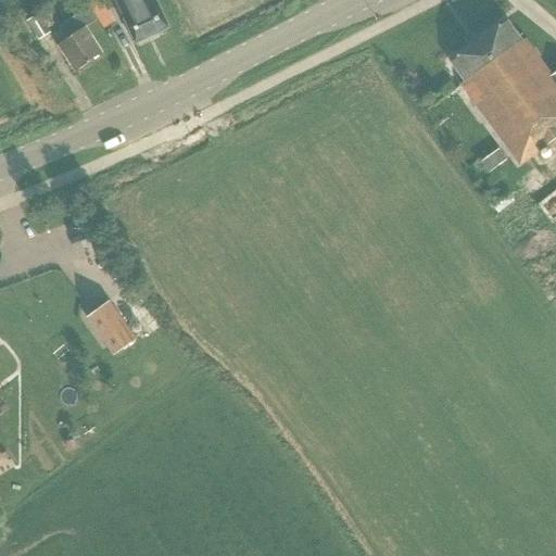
[(122,0),(130,16),(124,19),(136,45),(169,27),(159,2),(154,3),(152,0),(122,0)]
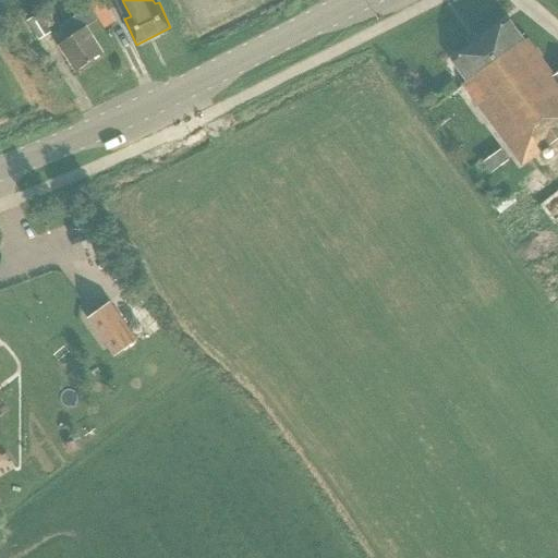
[(98,19),(86,1),(72,11),(75,16),(58,27),(67,40),(58,46),(75,72),(105,53),(87,26),(98,19)]
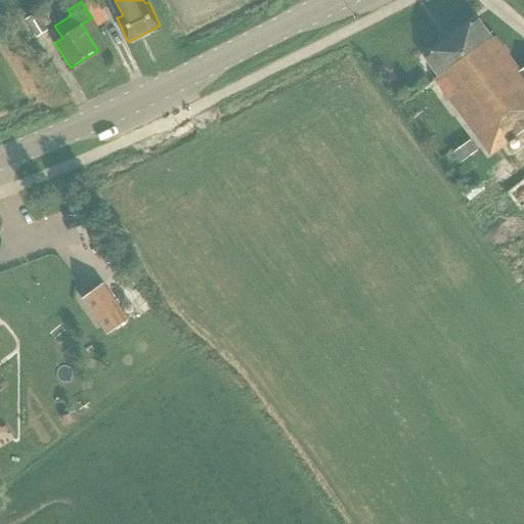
[(51,17),(46,7),(26,19),(37,38),(48,32),(43,23),(51,17)]
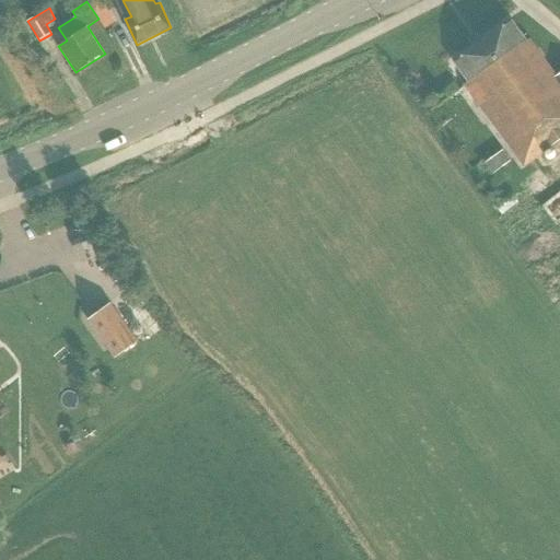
[(526,42),(512,21),(455,62),(469,83),(465,86),(524,166),(559,139),(559,73),(556,77),(529,39),(526,42)]
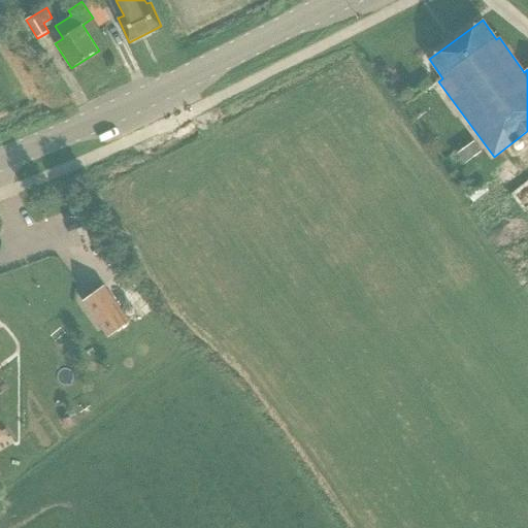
[(113,263),(108,257),(103,262),(107,267),(113,263)]
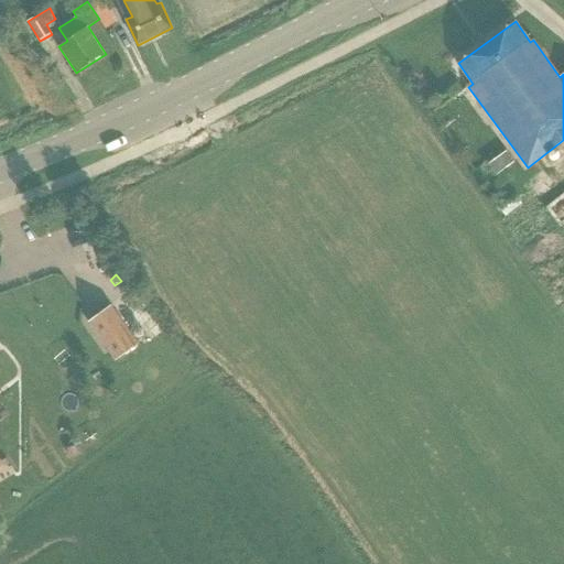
[(563,297),(563,274),(553,289),(563,297)]
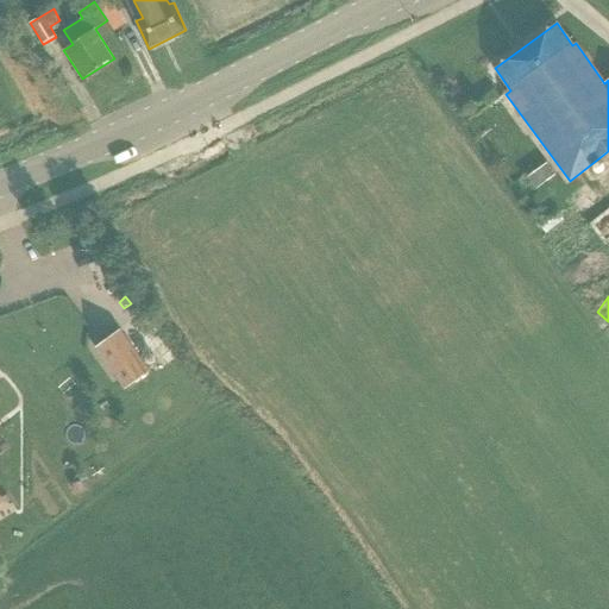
[(151,371),(121,328),(94,347),(124,390),(151,371)]
